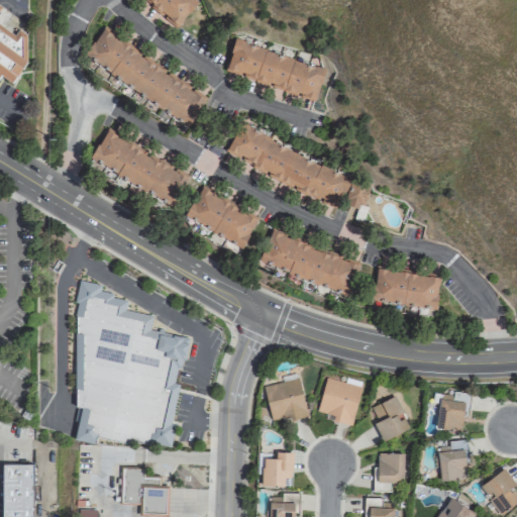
[(195,0),(143,0),(176,28),(199,3),(195,0)]
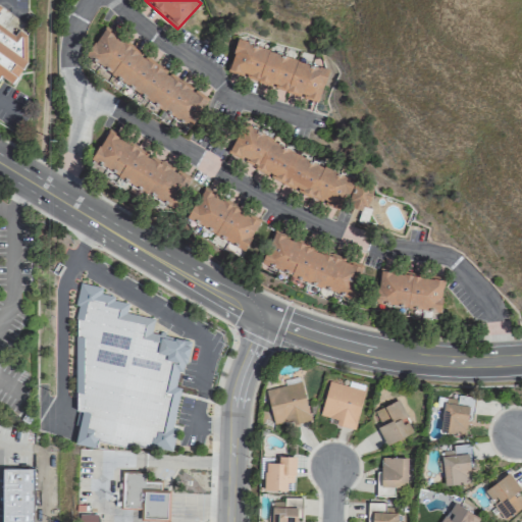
[(32,38),(19,30),(14,34),(0,23),(0,9),(2,6),(0,4),(0,79),(1,77),(12,85),(27,62),(21,53),(32,38)]
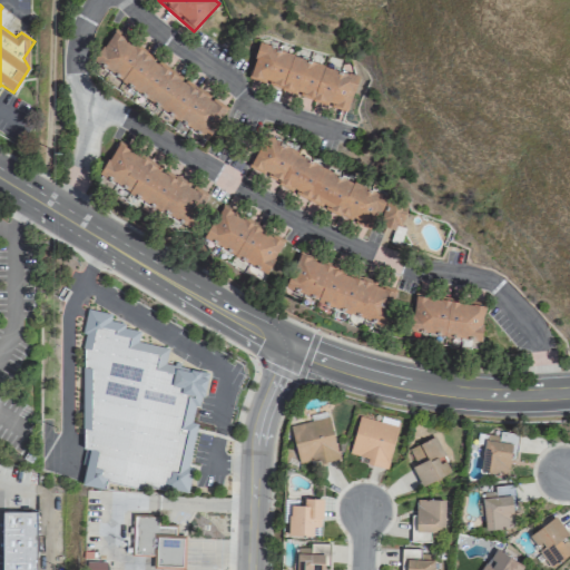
[(208,139),(228,108),(111,32),(91,65),(208,139)]
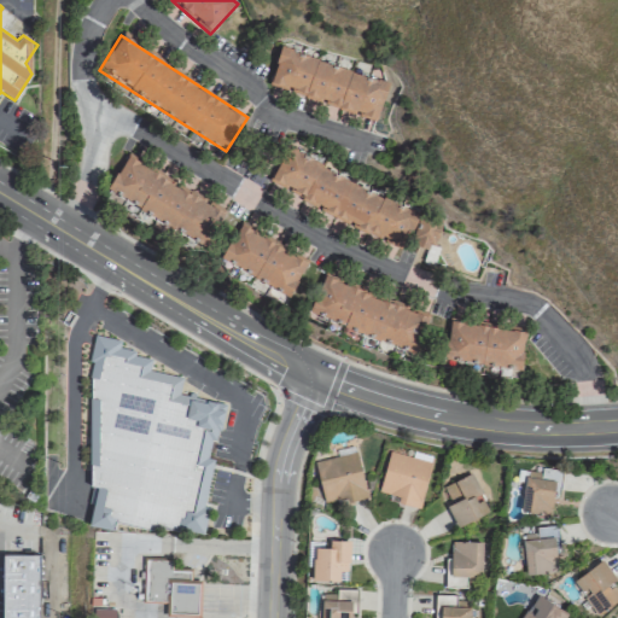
[(268,85),(325,101),(324,105),(377,121),(388,81),(279,50),(268,85)]
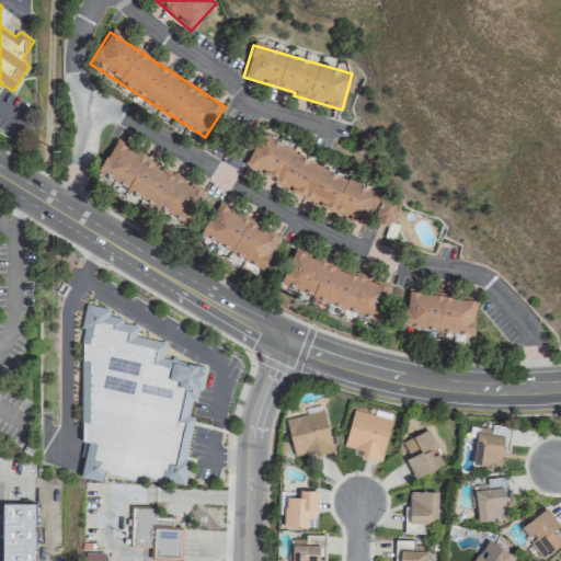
[(243,164),(364,226),(379,195),(260,134),(243,164)]
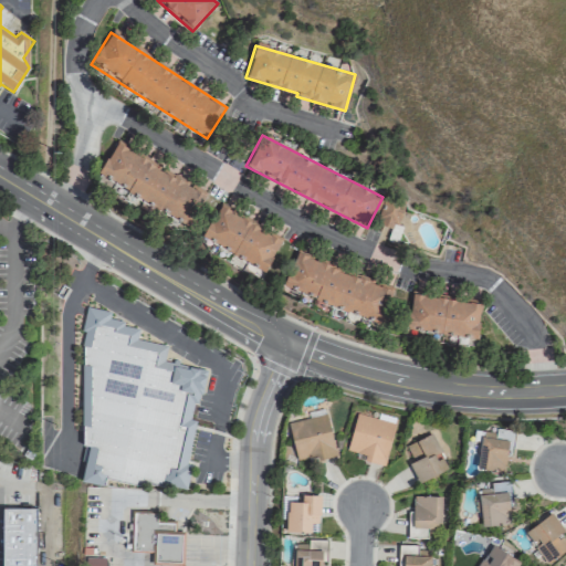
[(96,178),(189,223),(206,190),(112,145),(96,178)]
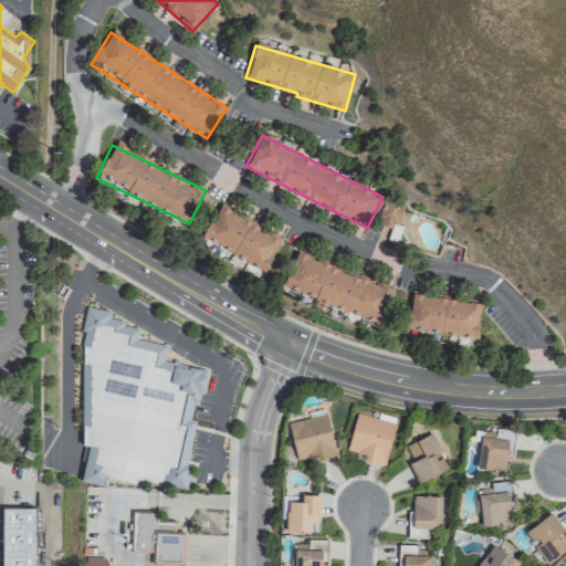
[(406,202),(389,197),(379,227),(396,232),(406,202)]
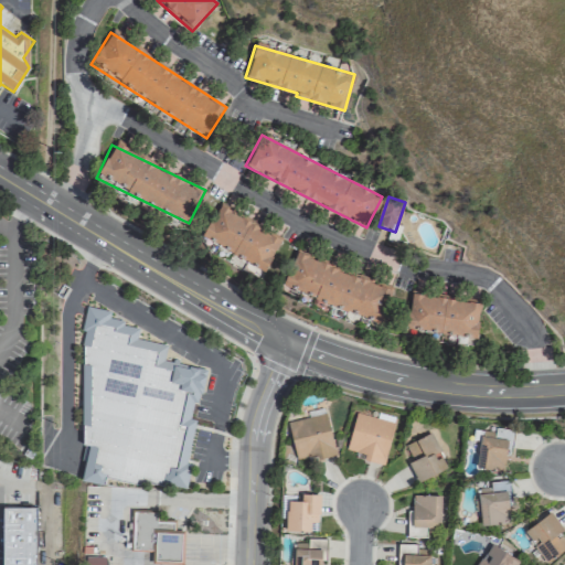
[(280,238),(217,205),(201,237),(263,270),(280,238)]
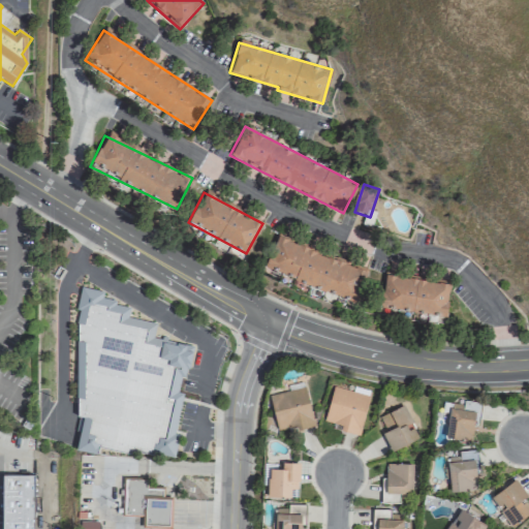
[(356,301),(368,268),(276,237),(265,270),(356,301)]
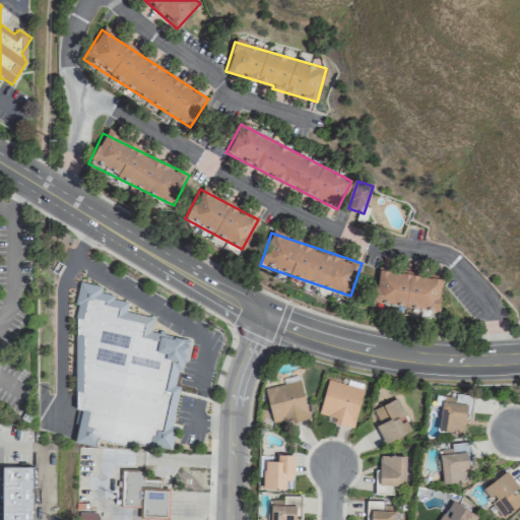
[(441,276),(376,270),(373,303),(438,309),(441,276)]
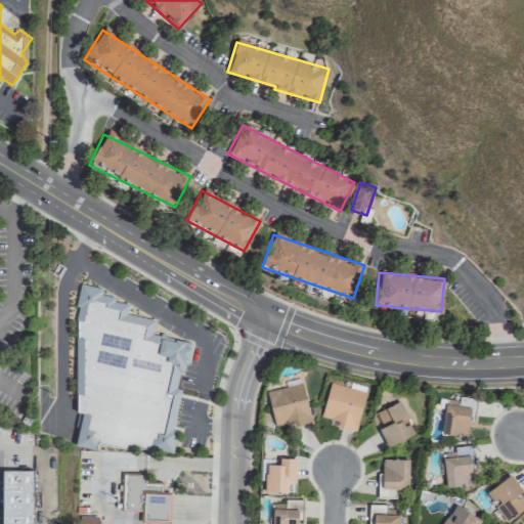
[(179,448),(180,341),(162,340),(163,332),(155,332),(155,316),(128,316),(128,300),(102,300),(102,287),(78,287),(77,448),(179,448)]
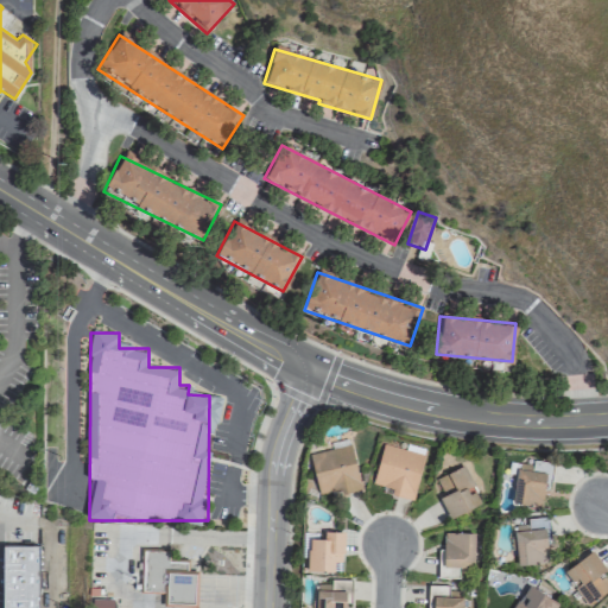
[(353,442),(310,449),(317,496),(361,489),(353,442)]
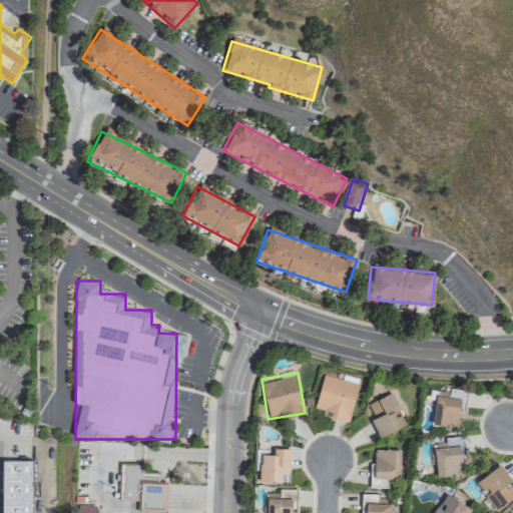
[(322,373),(314,414),(350,421),(358,380),(322,373)]
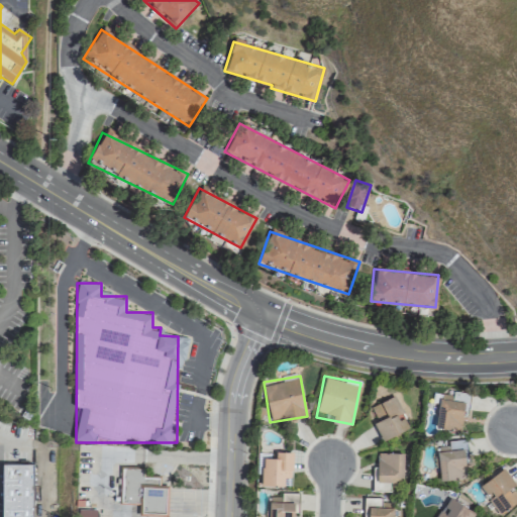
[(460,430),(461,415),(467,416),(468,403),(451,402),(451,395),(437,394),(435,429),(460,430)]
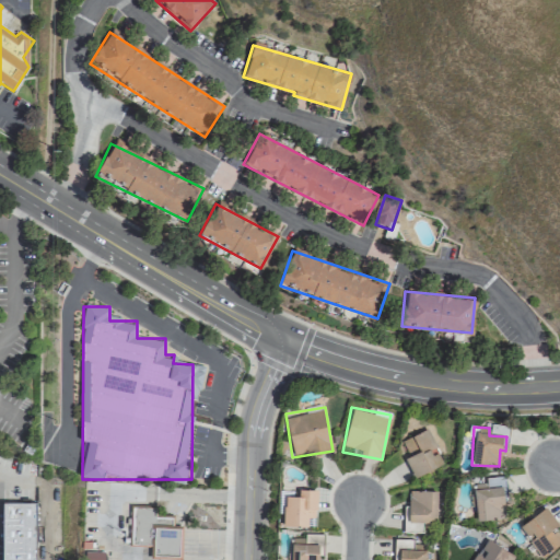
[(412,477),(443,463),(428,429),(398,442),(412,477)]
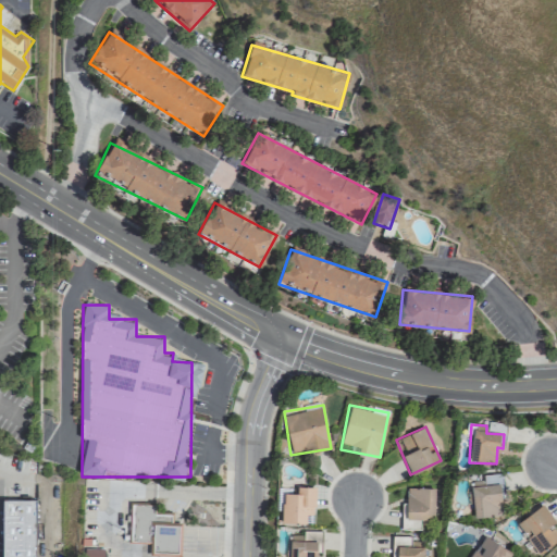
[(0,471),(34,477),(36,460),(0,455),(0,471)]
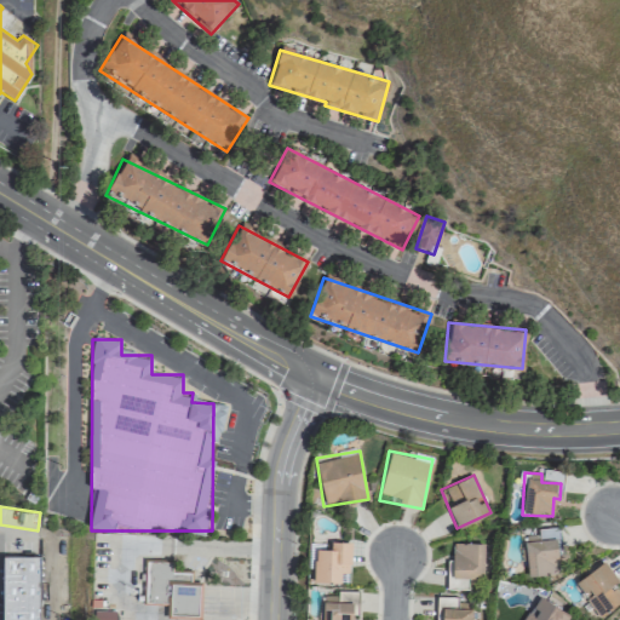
[(557,574),(557,552),(560,552),(558,529),(524,530),(526,574),(557,574)]
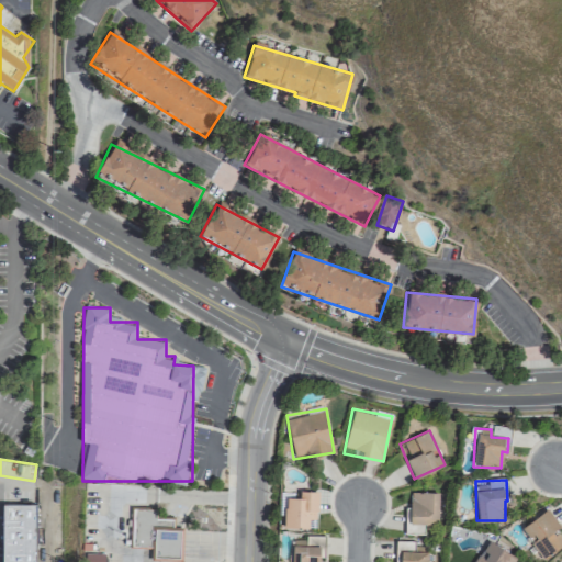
[(284,527),(316,527),(316,490),(295,490),(295,498),(284,498),(284,527)]
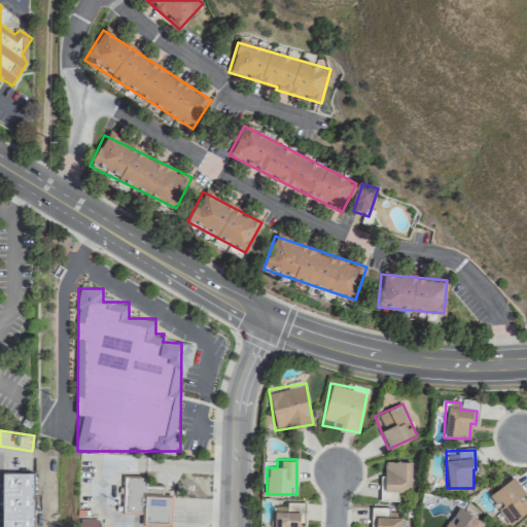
[(33,526),(34,460),(9,460),(9,472),(2,472),(1,526),(33,526)]
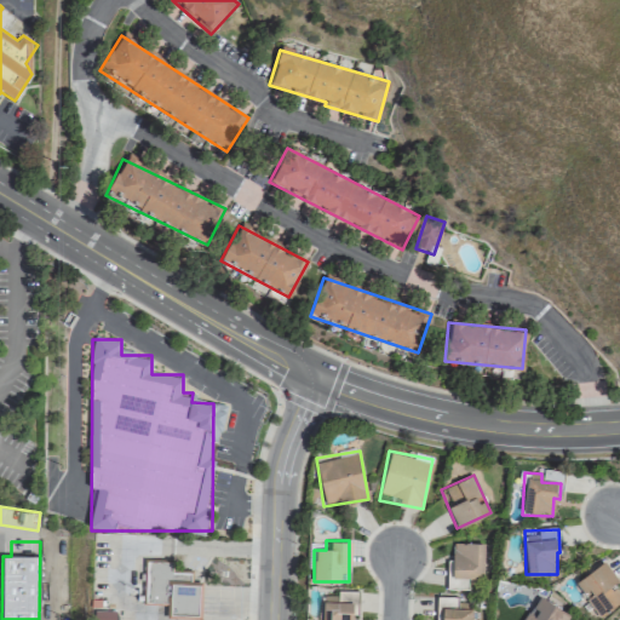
[(448,543),(448,587),(470,587),(470,577),(483,577),(483,543),(448,543)]
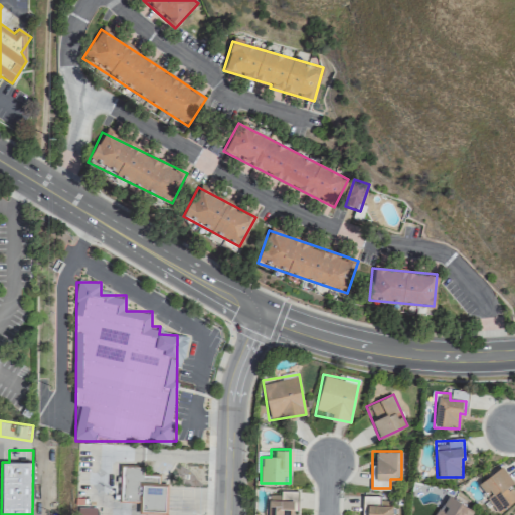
[(166,514),(167,485),(159,485),(159,476),(144,475),(144,467),(120,466),(119,501),(139,502),(139,513),(166,514)]
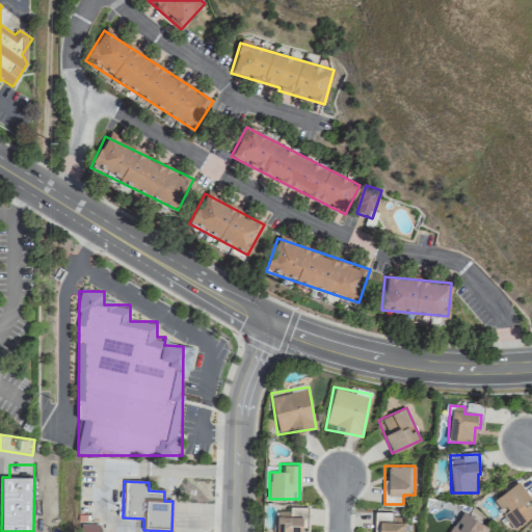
[(531,509),(525,500),(529,498),(517,481),(493,499),(514,529),(531,515),(531,509)]
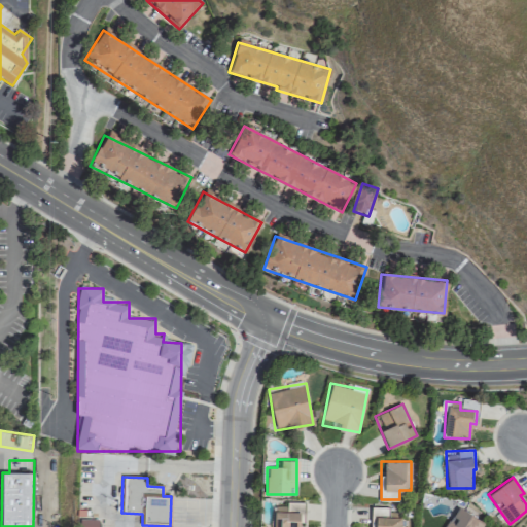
[(303,526),(303,501),(283,501),(283,511),(273,511),(273,526),(303,526)]
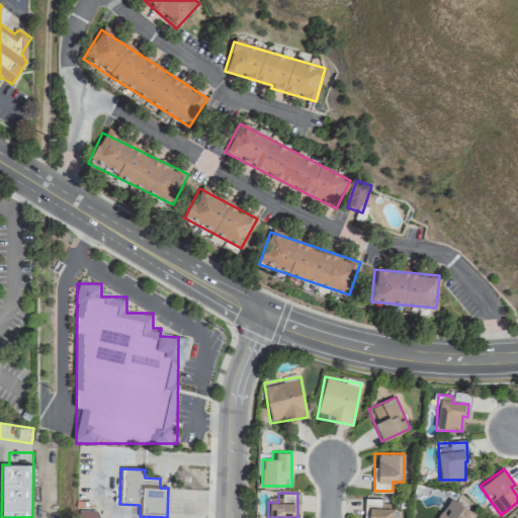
[(395,517),(395,509),(383,508),(383,499),(364,498),(363,517),(395,517)]
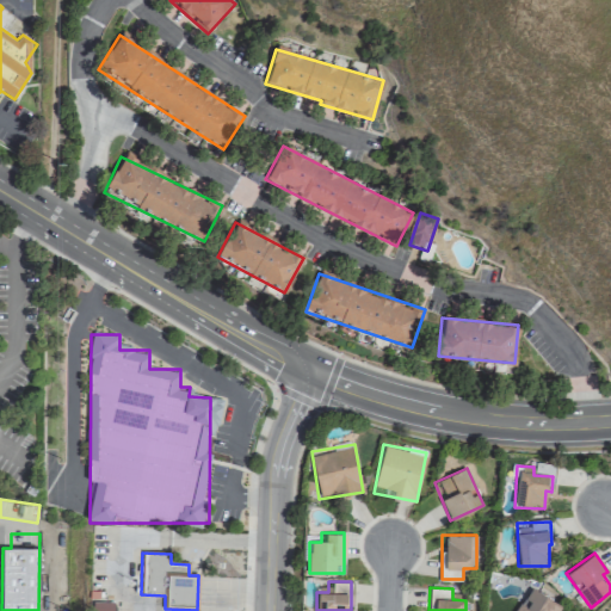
[(557,610),(561,606),(531,587),(514,610),(557,610)]
